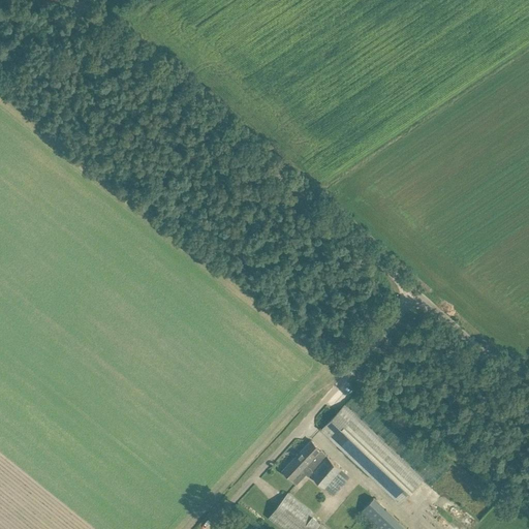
[(424,478),(385,442),(346,403),(321,429),(400,503),(424,478)]
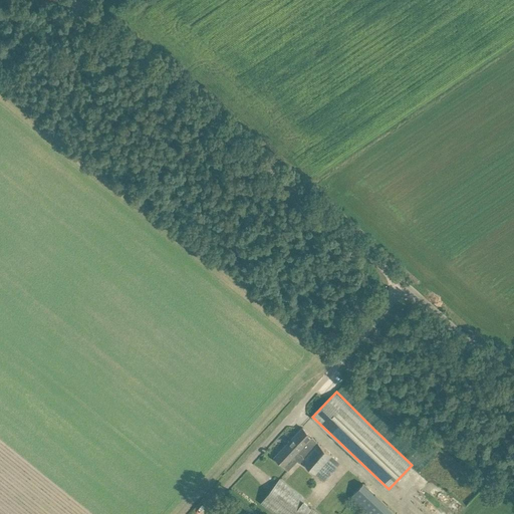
[(302,427),(289,442),(305,457),(318,443),(316,441),(317,441),(310,434),(302,427)]
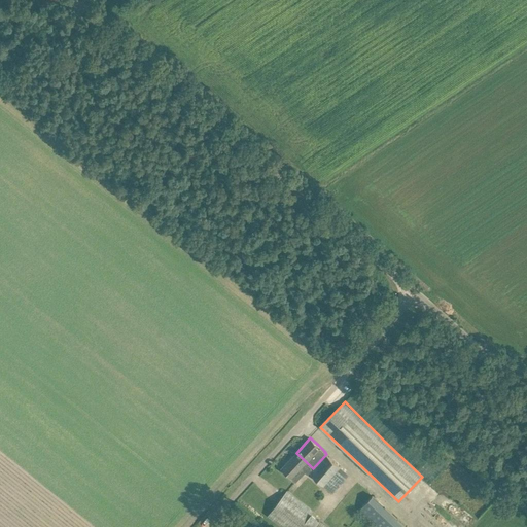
[(296,453),(282,468),(289,476),(295,482),(306,470),(309,473),(310,471),(313,468),(296,453)]
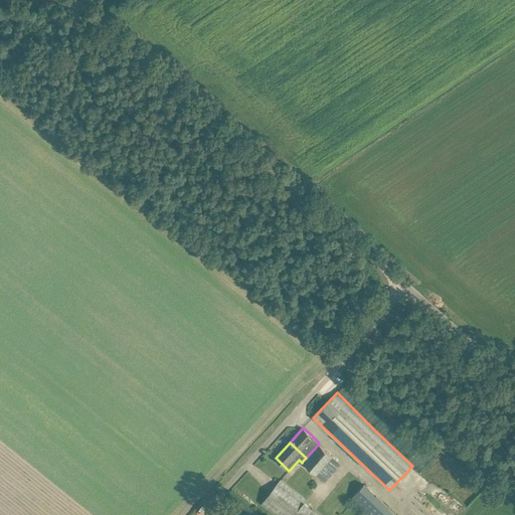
[(306,458),(303,461),(303,462),(325,482),(327,479),(341,464),(319,444),(306,458)]
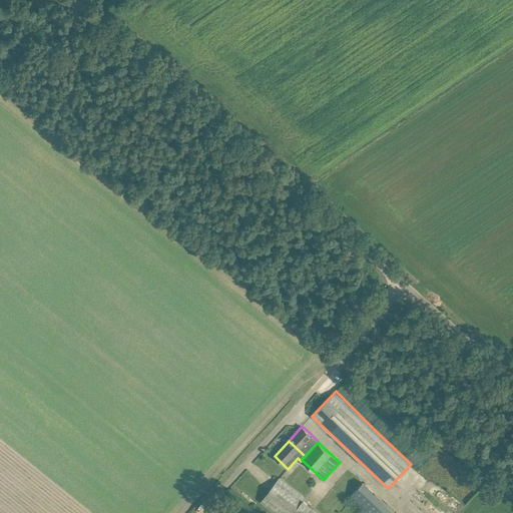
[(320,512),(304,500),(306,497),(280,477),(261,501),(276,512),(320,512)]
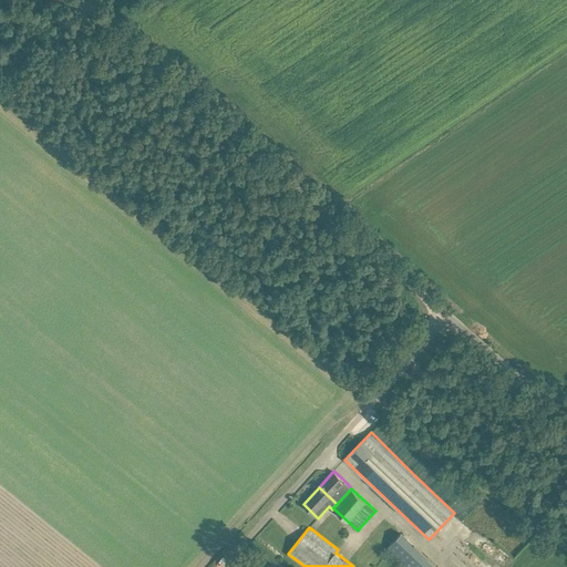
[(436,566),(400,533),(387,547),(408,566),(436,566)]
